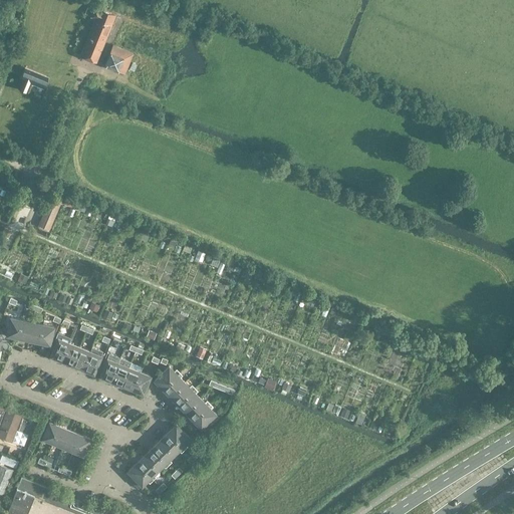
[(77,55),(92,61),(111,14),(91,6),(87,17),(91,18),(77,55)]
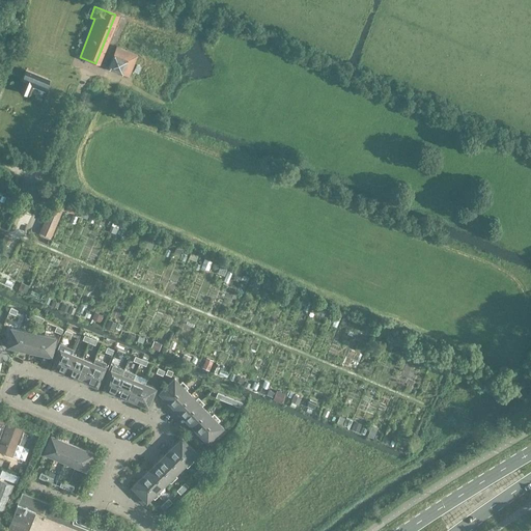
[(52,51),(70,58),(74,49),(56,42),(52,51)]
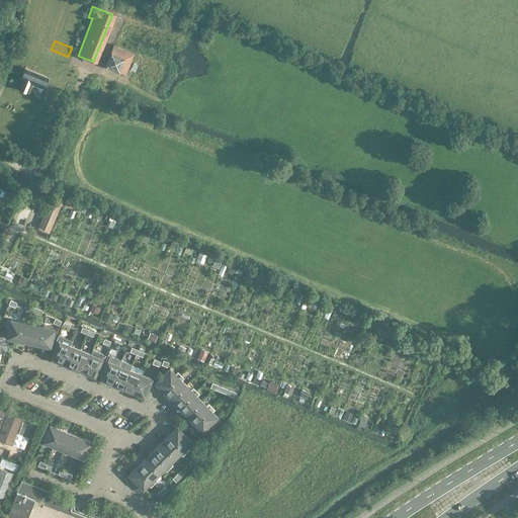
[(102,65),(122,74),(131,53),(110,45),(102,65)]
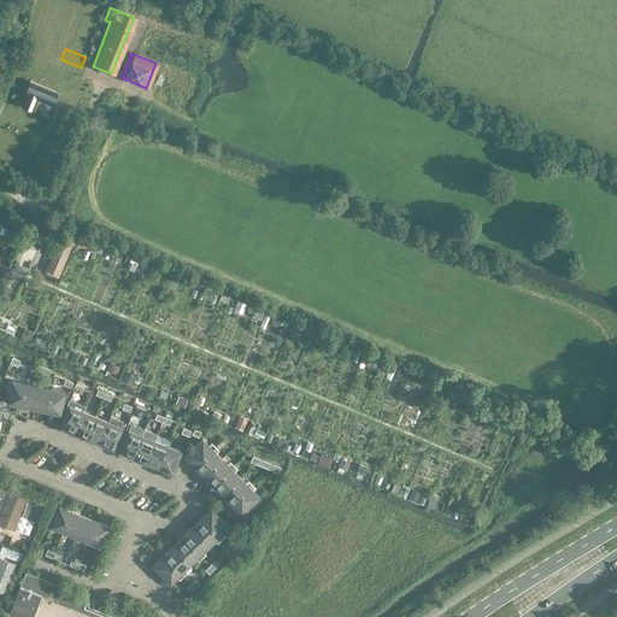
[(39,100),(53,106),(59,92),(29,80),(19,104),(34,110),(39,100)]
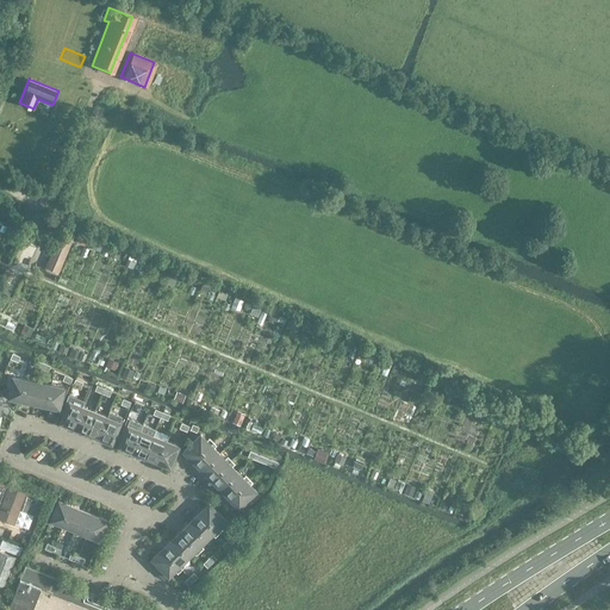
[(44,267),(58,273),(73,238),(58,232),(44,267)]
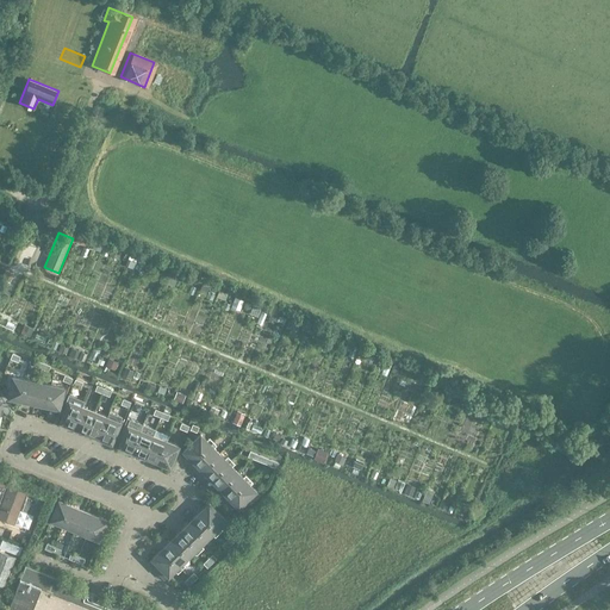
[(35,360),(33,365),(48,371),(50,366),(35,360)]
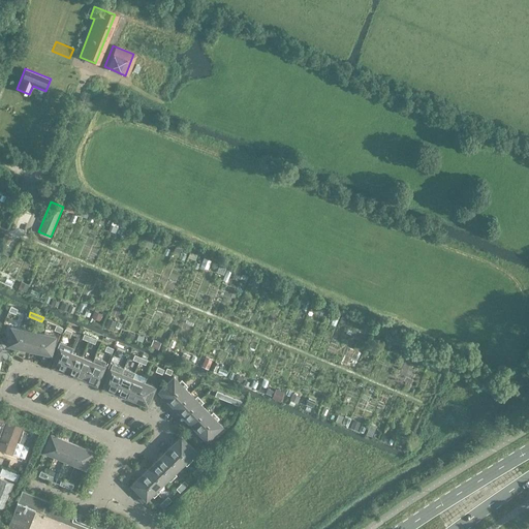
[(5,344),(17,346),(21,328),(9,325),(5,344)]
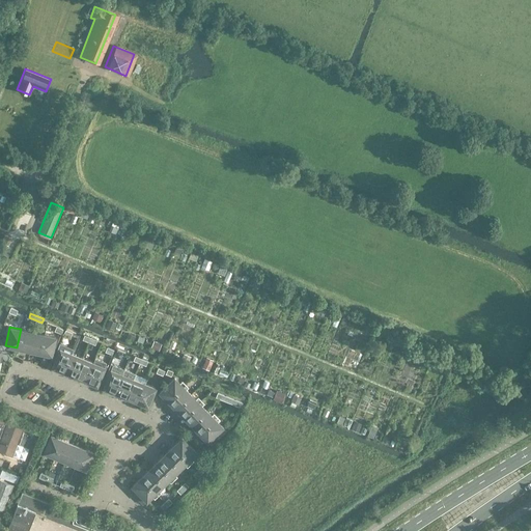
[(21,329),(17,347),(28,351),(32,331),(21,329)]
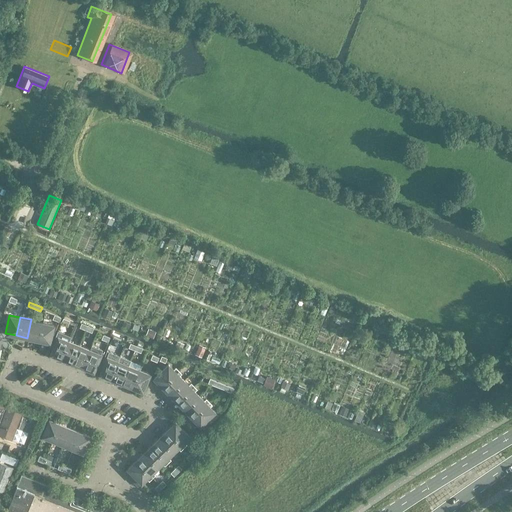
[(41,321),(31,319),(27,338),(37,340),(41,321)]
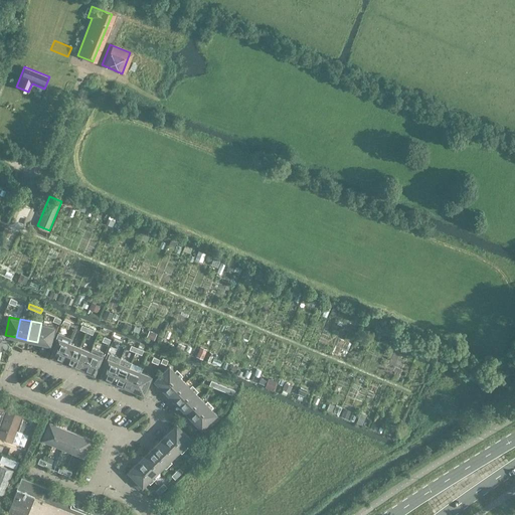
[(41,323),(37,342),(48,344),(52,326),(41,323)]
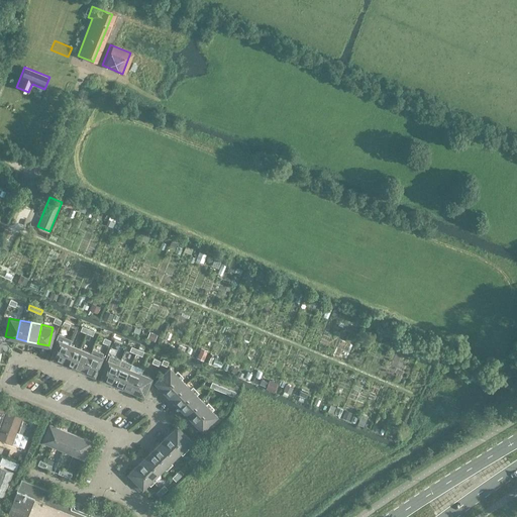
[(82,326),(80,330),(93,335),(94,331),(82,326)]
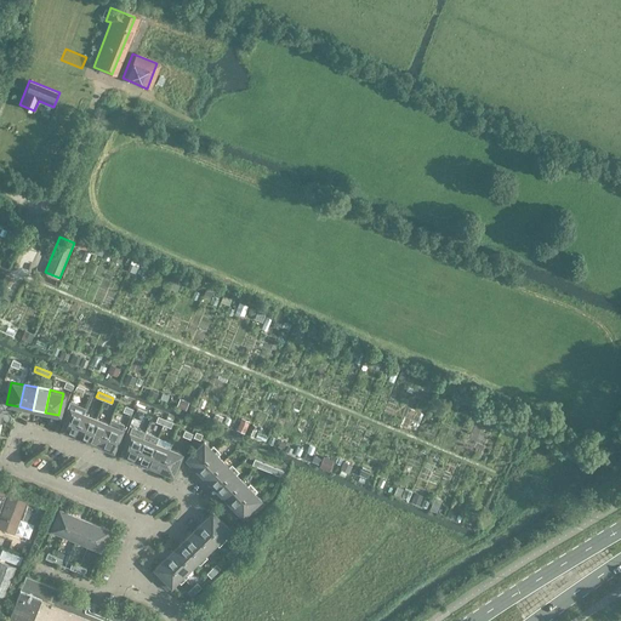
[(60,429),(74,434),(83,414),(84,406),(68,402),(64,409),(67,410),(60,429)]
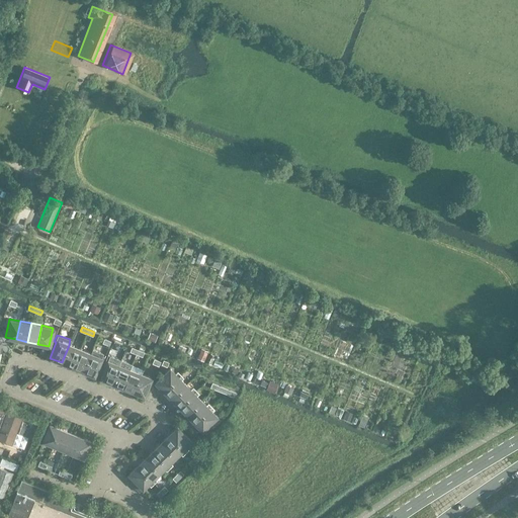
[(62,362),(73,367),(80,349),(69,345),(62,362)]
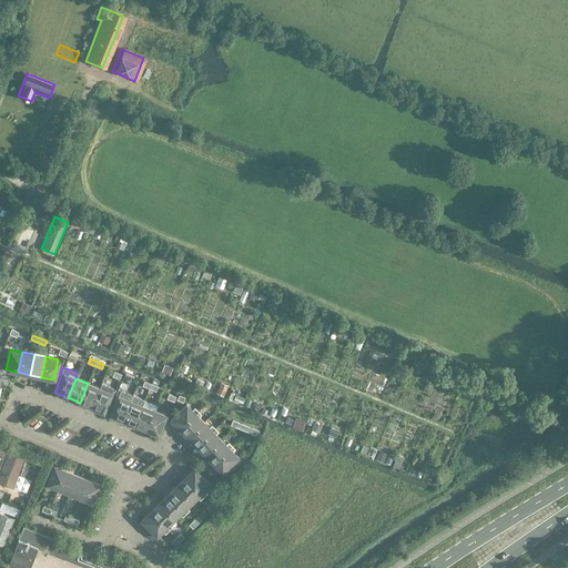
[(159,386),(144,379),(142,385),(156,392),(159,386)]
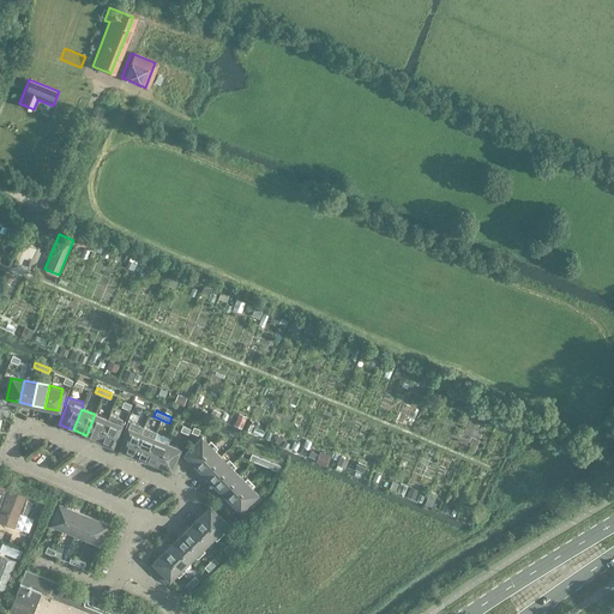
[(95,414),(86,435),(98,440),(108,420),(95,414)]
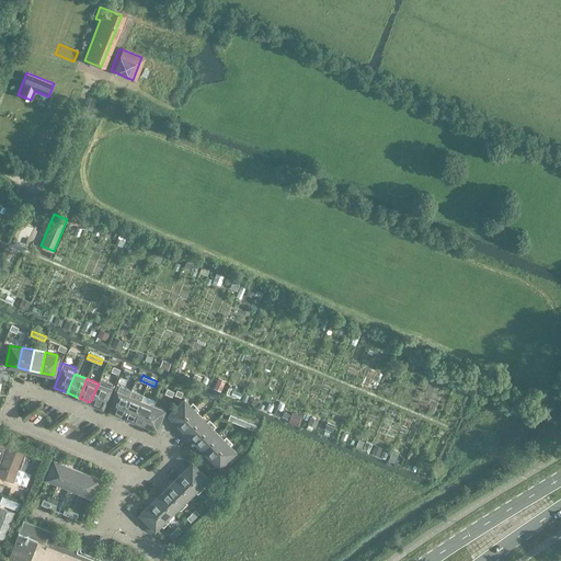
[(99,384),(90,402),(101,407),(106,395),(110,396),(113,387),(112,386),(113,384),(100,378),(99,384)]
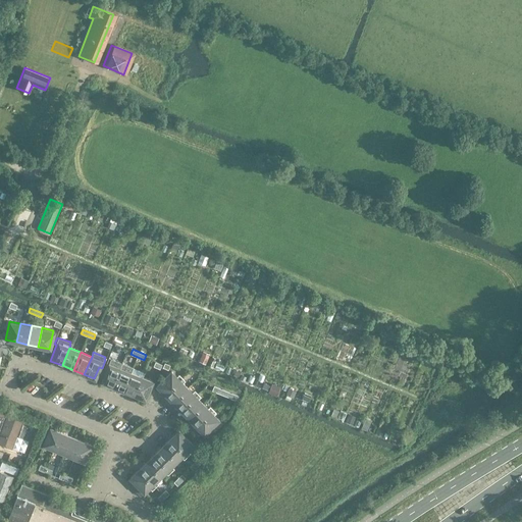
[(100,380),(112,385),(120,368),(122,363),(110,358),(108,363),(107,363),(100,380)]
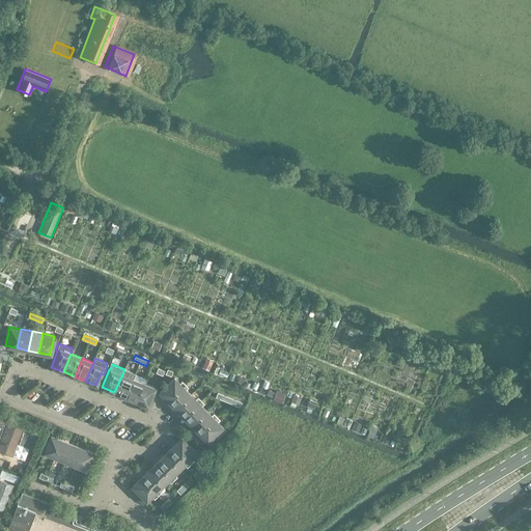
[(122,374),(114,392),(126,396),(133,379),(135,373),(124,369),(122,374)]
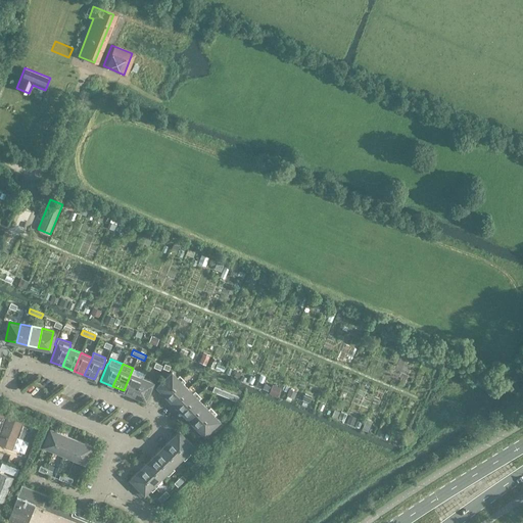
[(155,385),(165,395),(180,381),(171,371),(155,385)]
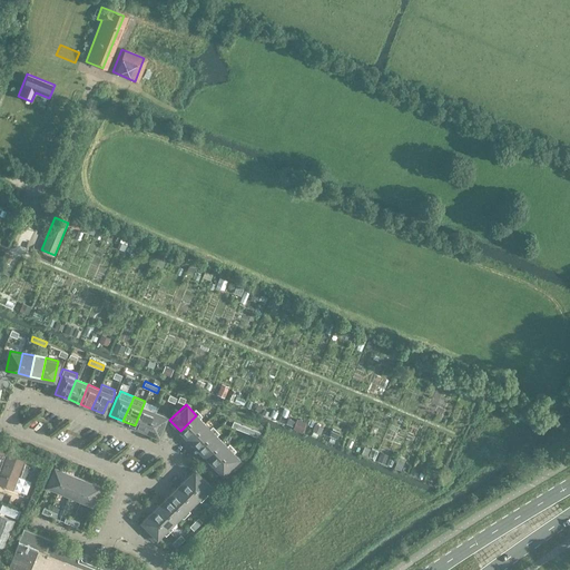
[(155,411),(143,406),(135,425),(147,431),(155,411)]
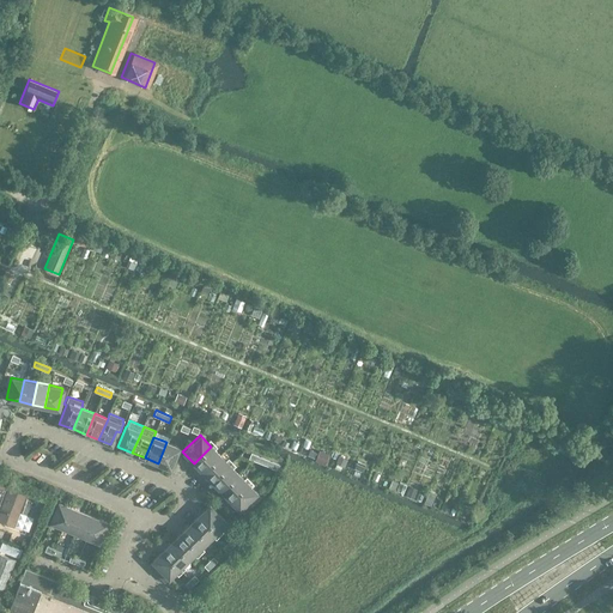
[(167,442),(158,463),(169,468),(177,447),(167,442)]
